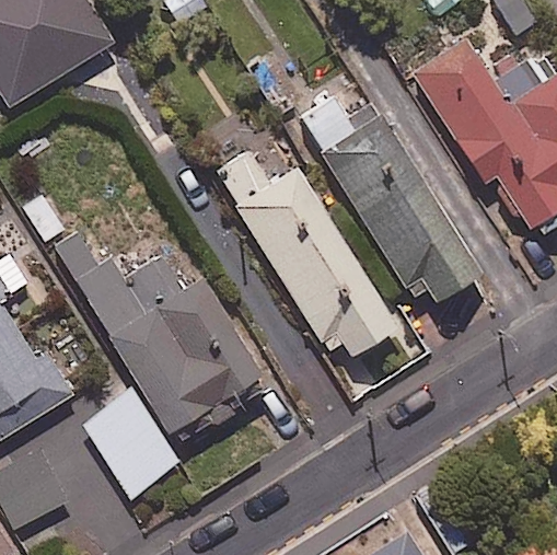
[(114,44),(88,0),(0,0),(0,90),(9,106),(114,44)]
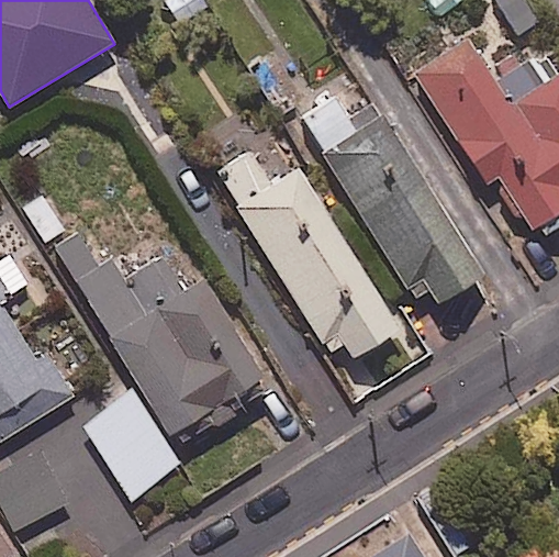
[(488,68),(468,37),(413,73),(481,180),(494,171),(530,229),(558,210),(558,75),(546,82),(523,46),(488,68)]
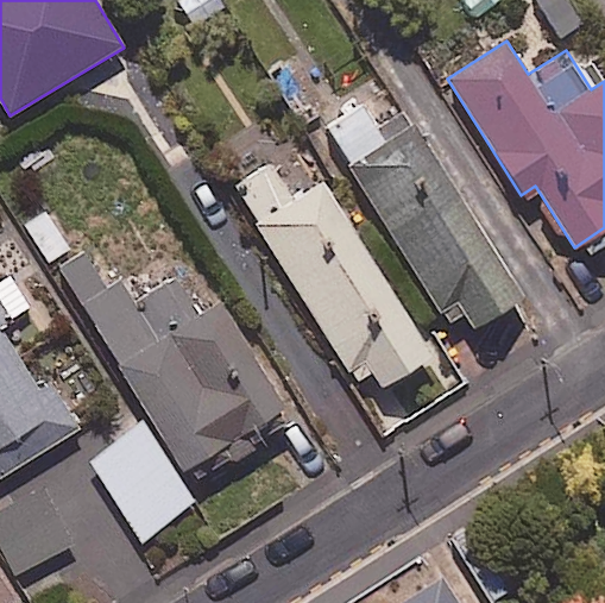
[(523,294),(390,88),(323,131),(457,337),(523,294)]
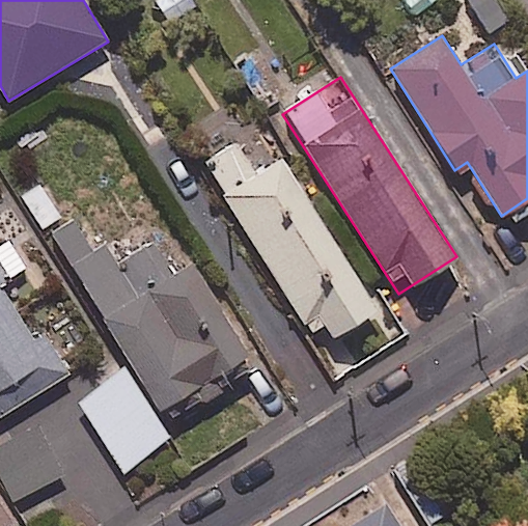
[(256,174),(237,142),(205,162),(317,344),(377,308),(283,158),(256,174)]
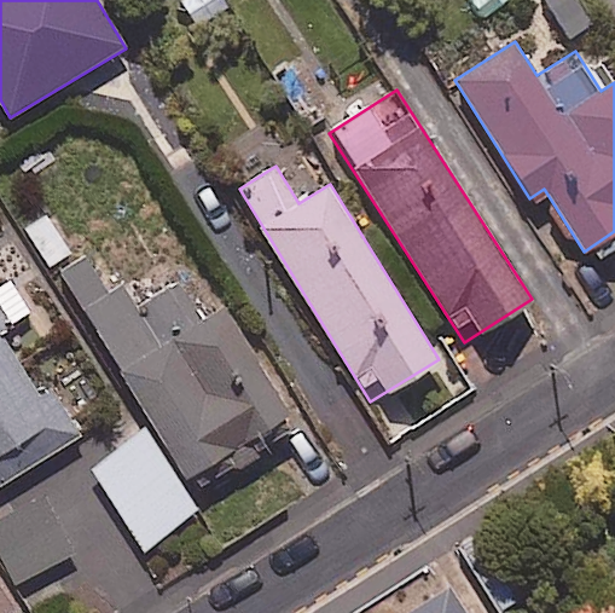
[(85,254),(59,269),(183,476),(290,412),(227,306),(198,323),(179,291),(141,313),(125,284),(108,293),(85,254)]
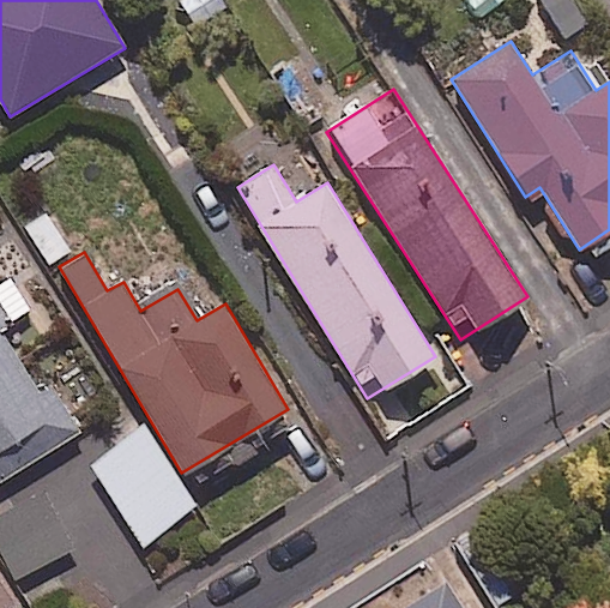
[(0,483),(82,433),(53,387),(41,395),(0,329),(30,311),(11,280),(0,286),(0,483)]
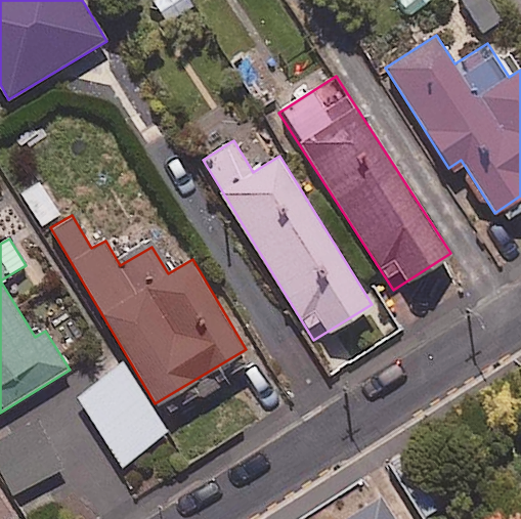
[(170,435),(124,365),(78,396),(123,466),(170,435)]
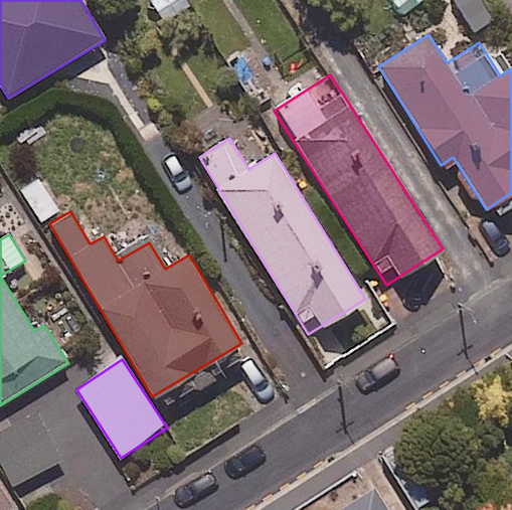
[(64,462),(40,414),(0,435),(0,457),(15,487),(64,462)]
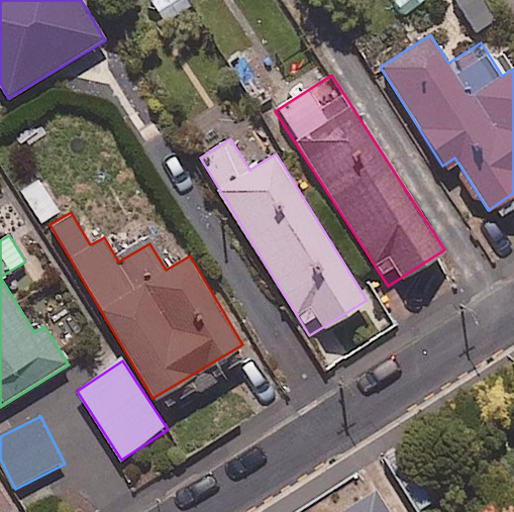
[(15,511),(0,486),(0,511),(15,511)]
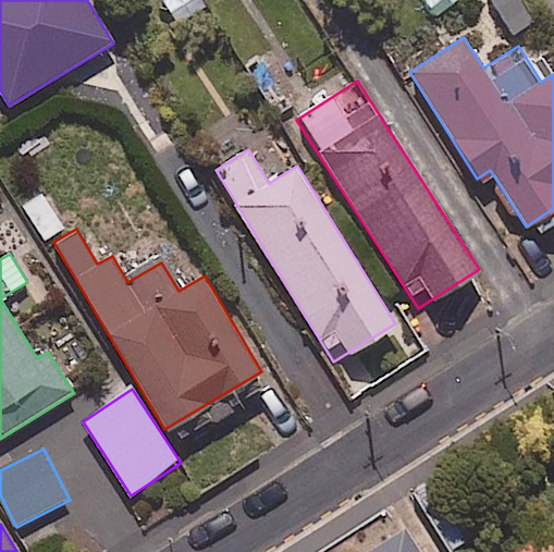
[(553,528),(516,551),(553,551),(553,528)]
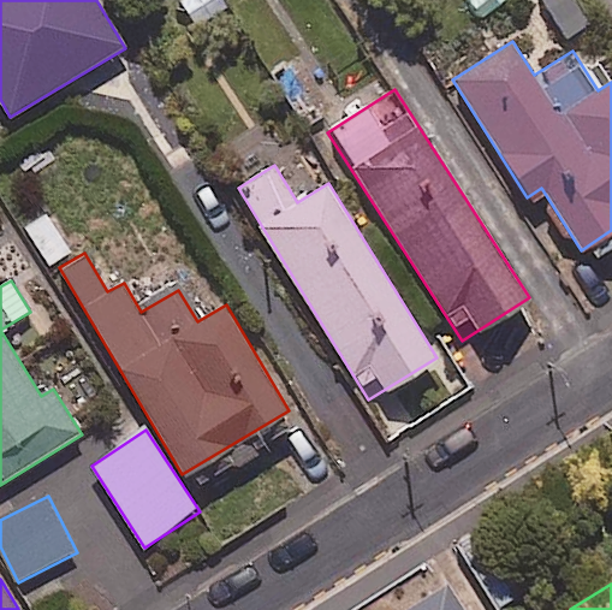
[(464,609),(449,585),(408,609),(464,609)]
